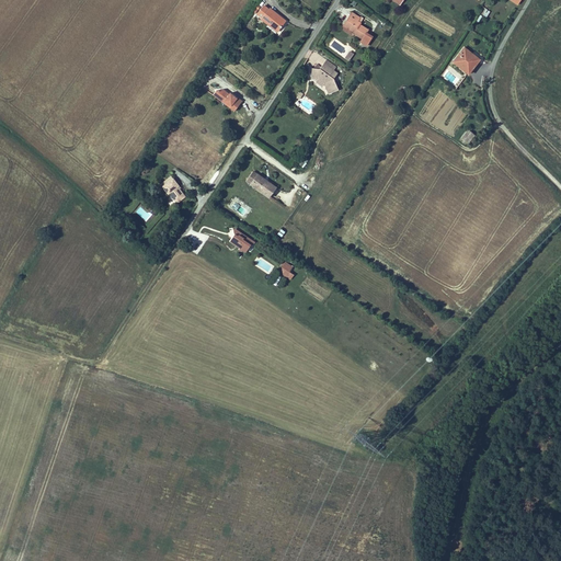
[(258,21),(264,26),(265,24),(275,31),(283,21),(267,9),(265,10),(261,7),(254,15),(259,19),(258,21)]
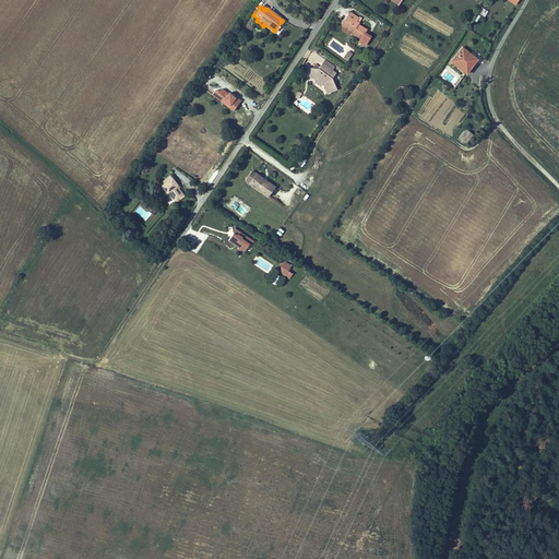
[(357,15),(348,10),(341,23),(352,30),(351,31),(358,36),(356,40),(363,44),(368,34),(363,31),(365,27),(357,22),(358,20),(355,19),(357,15)]
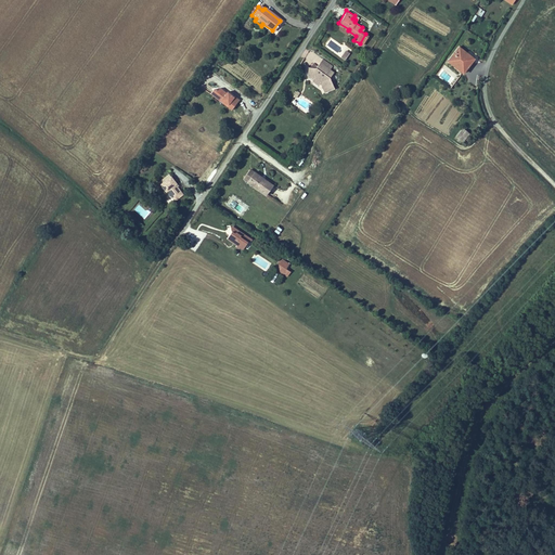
[(349,29),(338,23),(336,26),(347,33),(348,30),(349,29)]
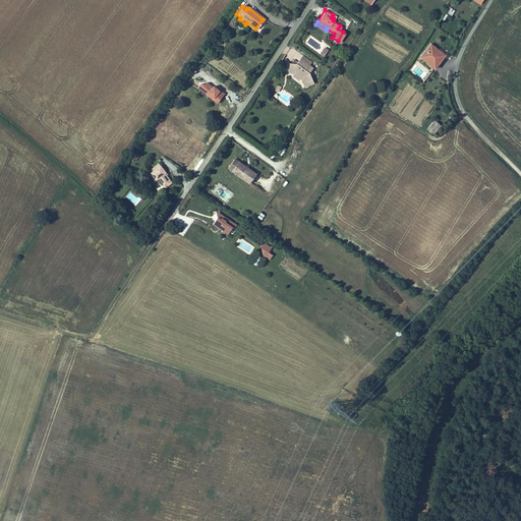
[(255,29),(246,22),(245,24),(253,31),(255,29)]
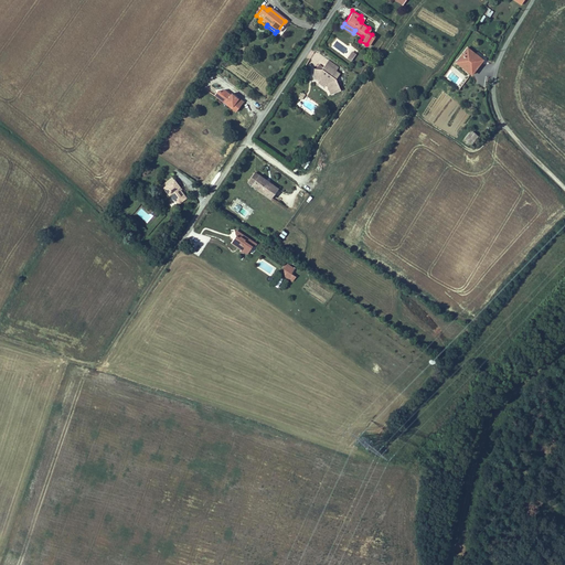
[(479,57),(464,46),(452,61),(468,73),(479,57)]
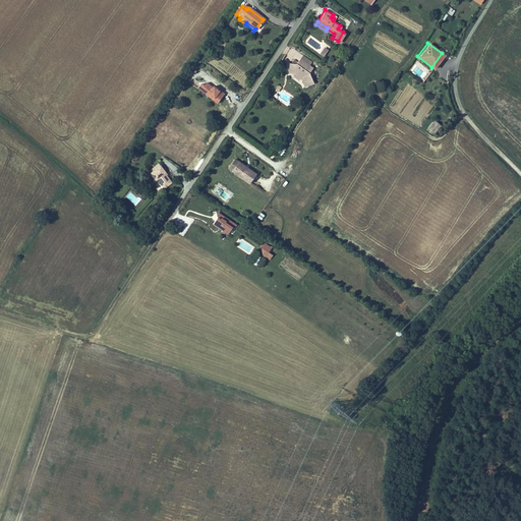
[(324,57),(328,50),(324,48),(320,55),(324,57)]
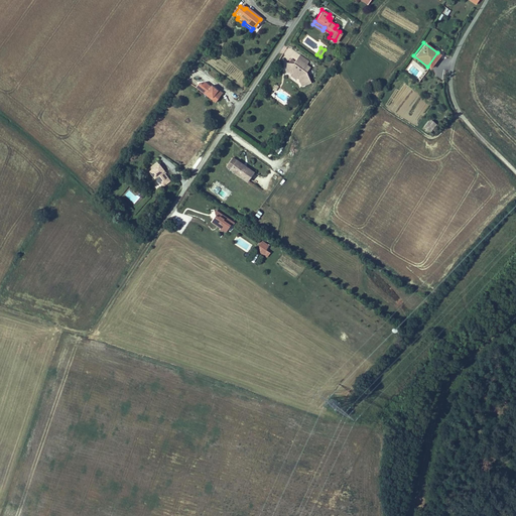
[(296,56),(294,60),(293,61),(287,60),(284,60),(283,71),(290,72),(298,76),(302,86),(310,82),(306,72),(309,66),(296,56)]
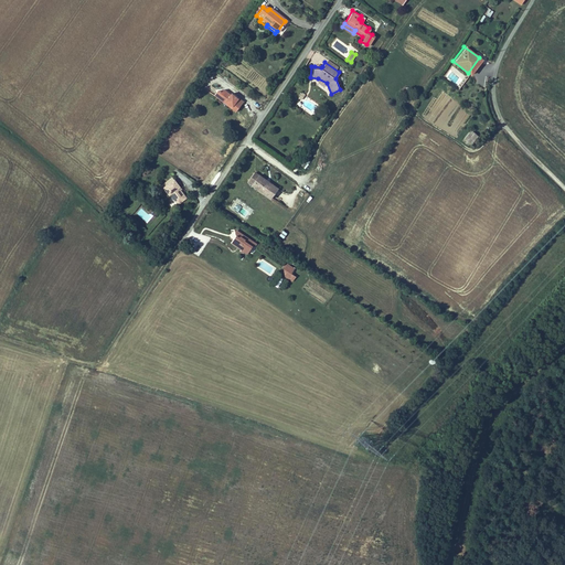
[(224,92),(216,92),(212,97),(234,113),(242,100),(236,97),(236,98),(230,93),(228,94),(224,92)]
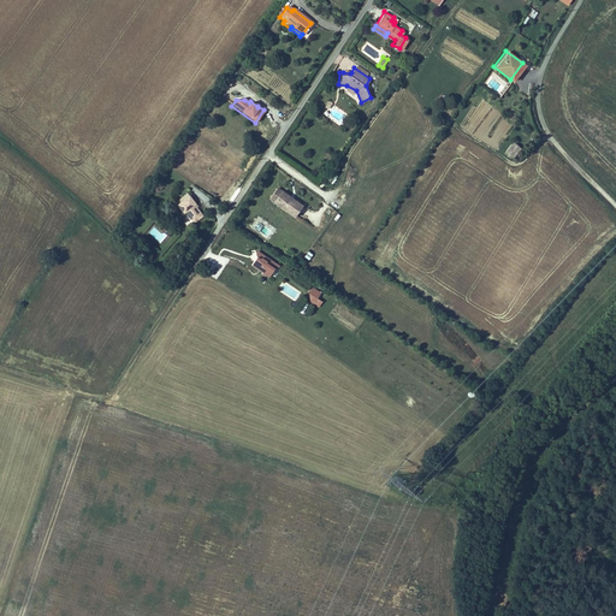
[(511,160),(521,149),(514,142),(504,153),(511,160)]
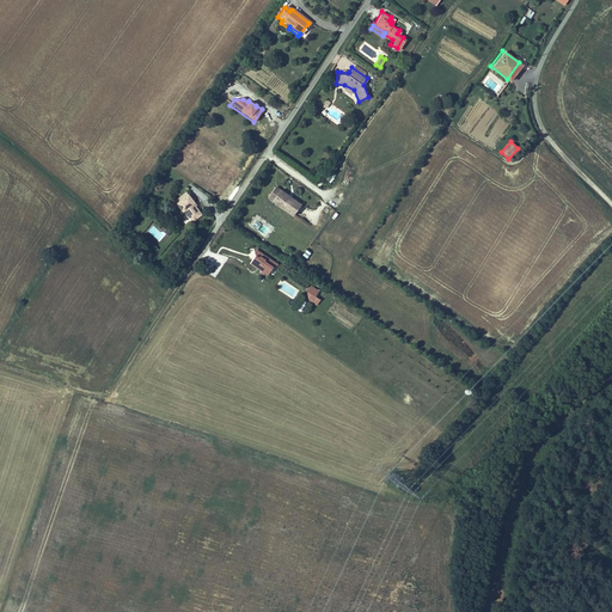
[(324,179),(330,183),(336,175),(330,171),(324,179)]
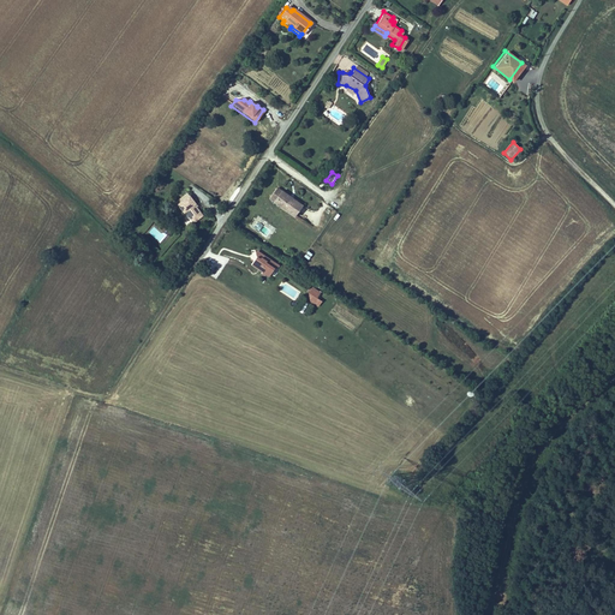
[(273,201),(281,190),(278,187),(269,198),(273,201)]
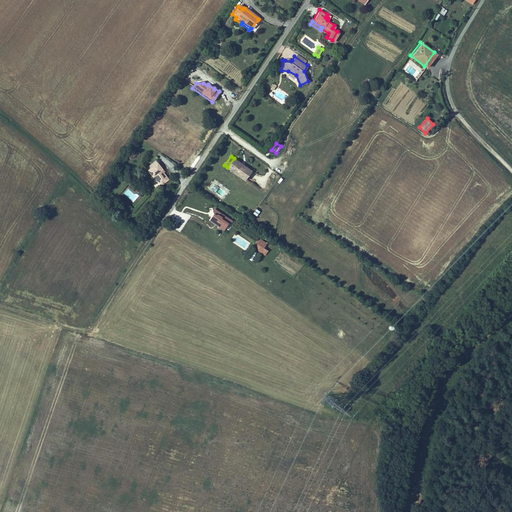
[(158,164),(153,158),(143,166),(152,177),(153,176),(161,185),(168,179),(158,168),(156,166),(158,164)]
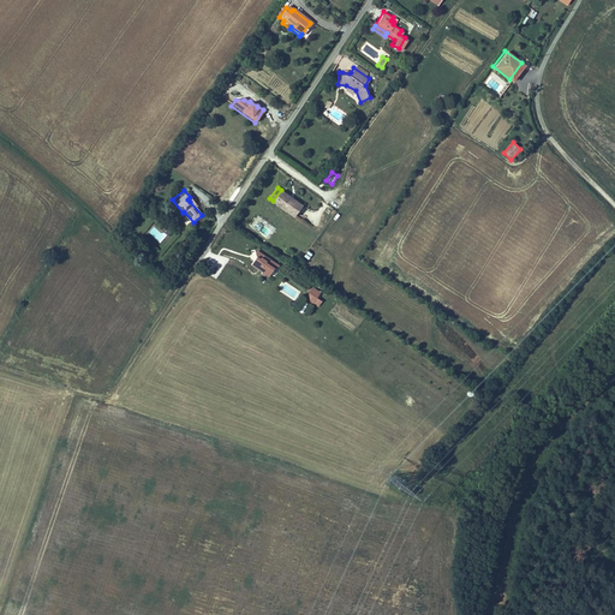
[(302,204),(281,190),(273,201),(294,215),(302,204)]
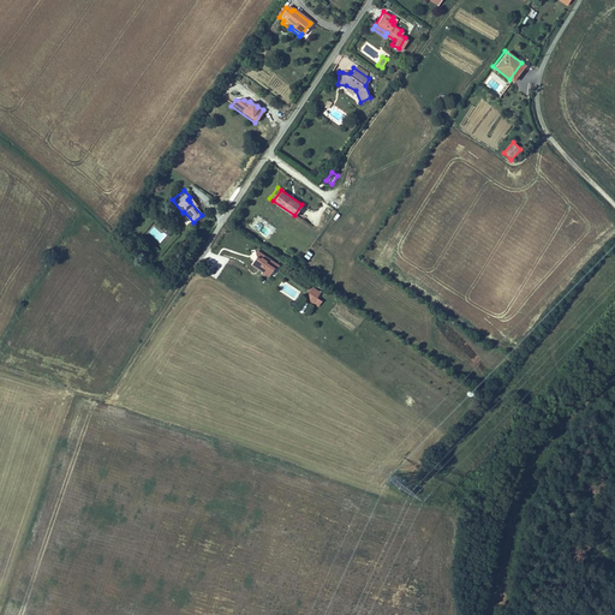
[(254,255),(251,258),(262,267),(262,268),(266,270),(267,269),(270,272),(275,263),(279,263),(278,261),(258,248),(255,249),(256,251),(261,254),(258,257),(254,255)]
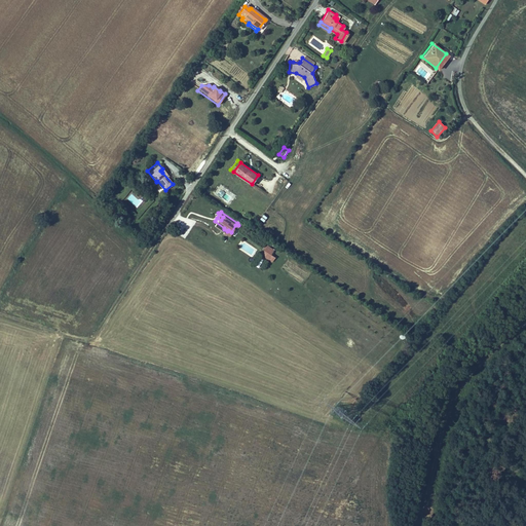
[(274,247),(268,242),(265,247),(271,251),(274,247)]
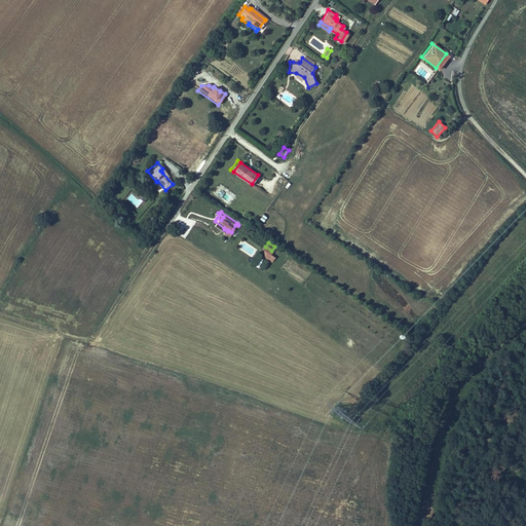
[(271,251),(265,247),(265,253),(270,257),(273,253),(271,251)]
